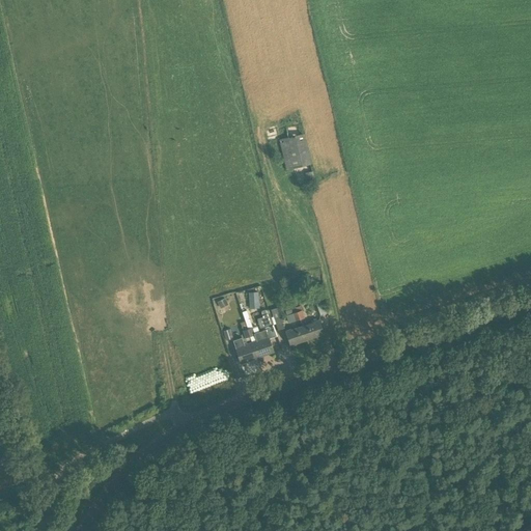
[(311,167),(304,135),(286,139),(294,171),(311,167)]
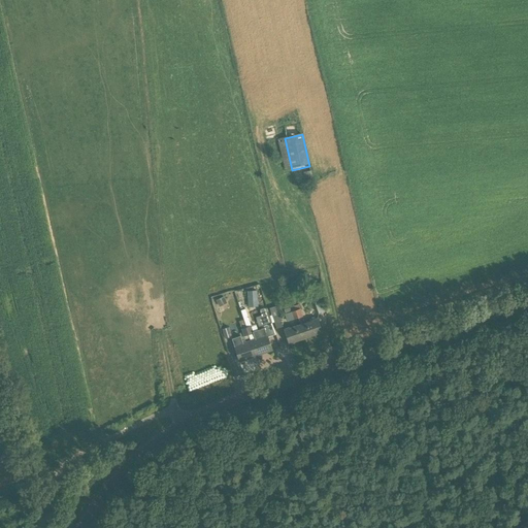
[(249,309),(258,308),(257,292),(248,293),(249,309)]
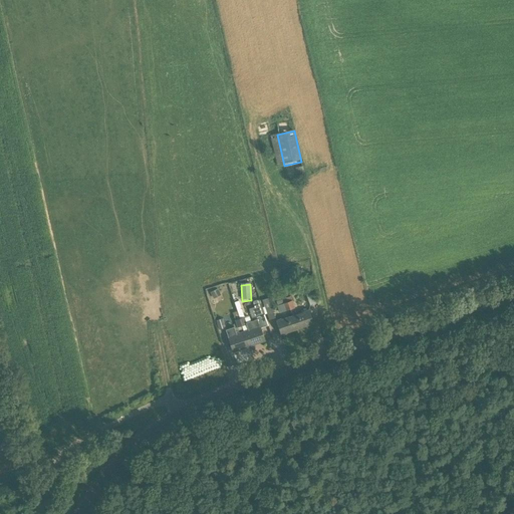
[(218,288),(211,292),(214,299),(221,295),(218,288)]
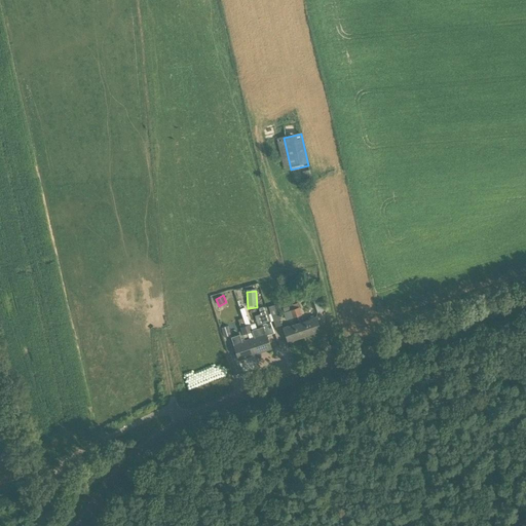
[(317,312),(323,310),(318,299),(313,300),(317,312)]
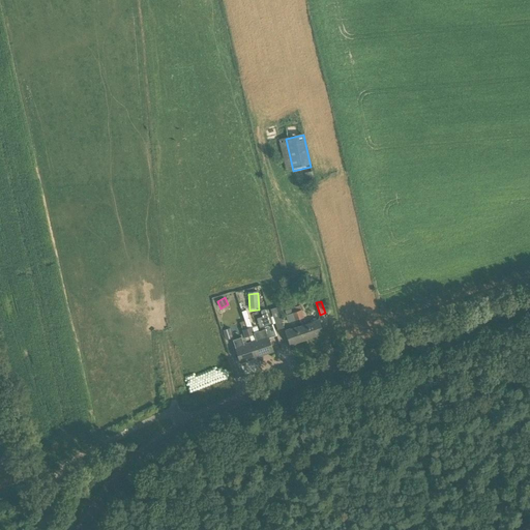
[(283,328),(275,307),(270,310),(277,330),(283,328)]
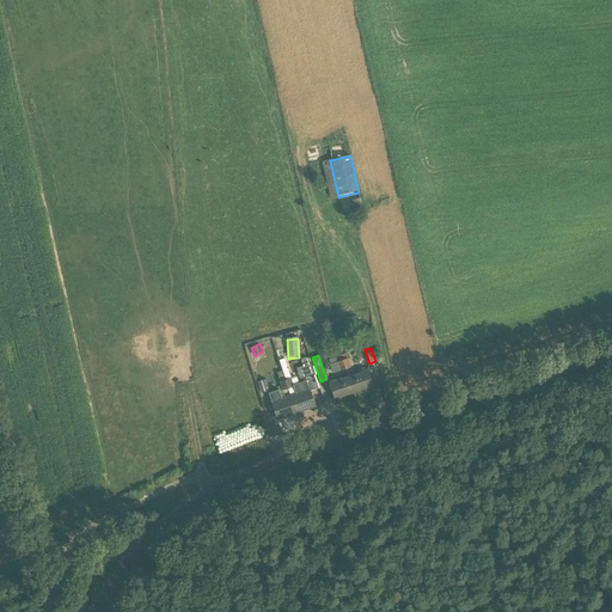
[(288,386),(291,396),(297,411),(310,407),(310,408),(316,405),(307,380),(301,381),(298,383),(297,375),(291,378),(285,357),(279,360),(286,379),(288,386)]
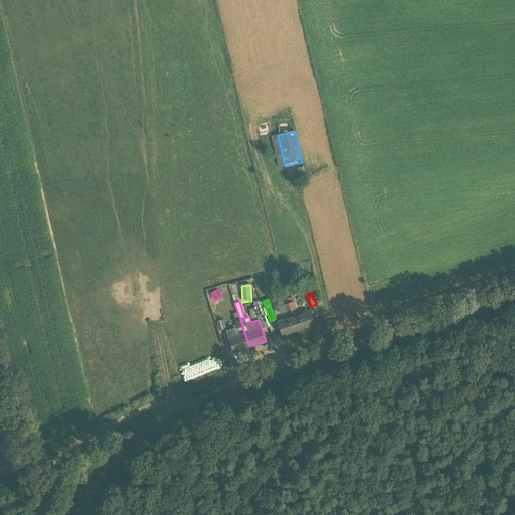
[(264,316),(259,301),(253,303),(258,317),(264,316)]
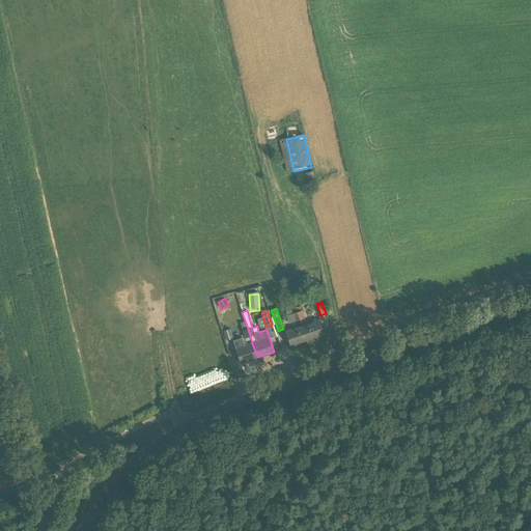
[(296,322),(292,314),(286,316),(289,324),(296,322)]
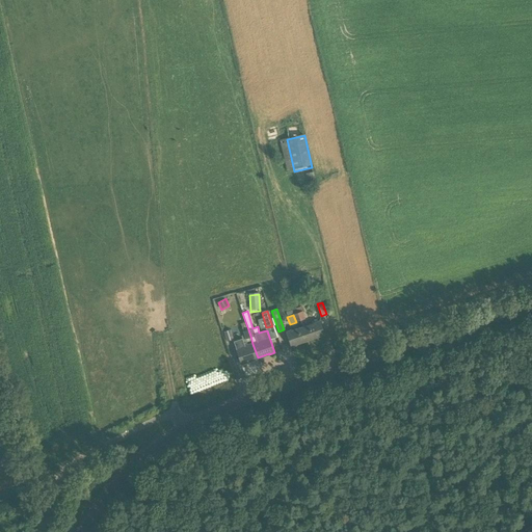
[(303,327),(308,341),(319,337),(320,338),(325,336),(320,321),(315,322),(315,323),(303,327)]
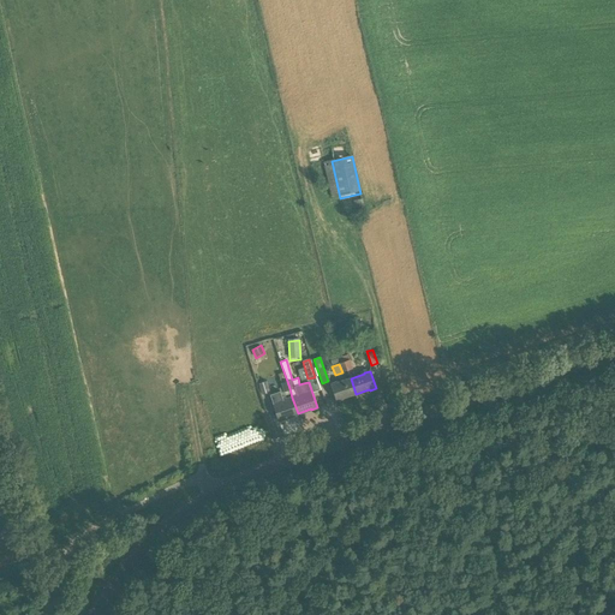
[(356,394),(351,378),(338,383),(336,382),(330,384),(336,401),(342,399),(356,394)]
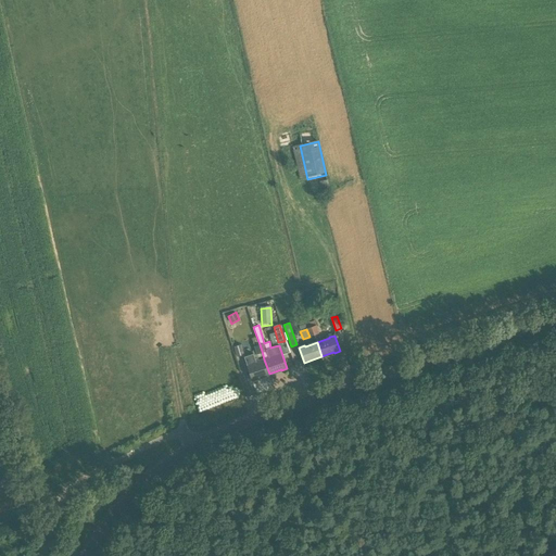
[(240,344),(235,346),(238,357),(243,355),(240,344)]
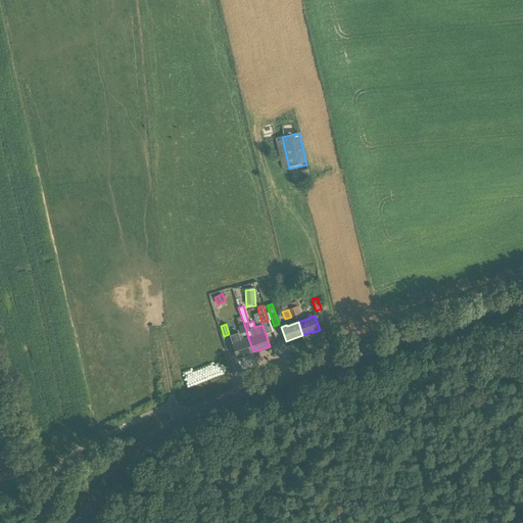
[(253,351),(248,338),(246,330),(244,324),(239,326),(241,332),(230,335),(232,343),(237,358),(242,357),(242,355),(253,351)]
